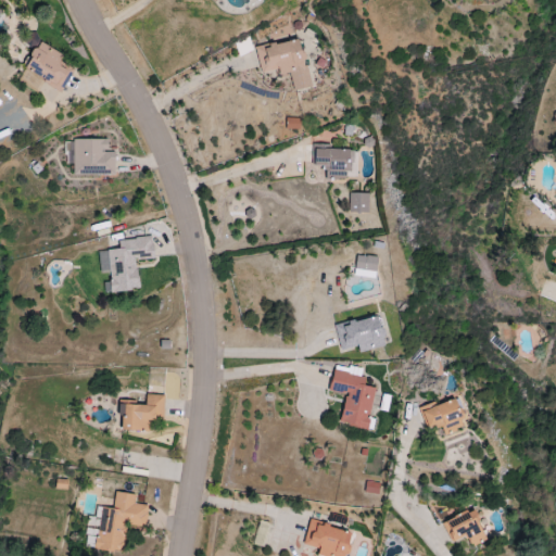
[(312,87),(301,38),(255,48),(261,74),(279,70),(280,76),(290,74),(294,91),(312,87)]
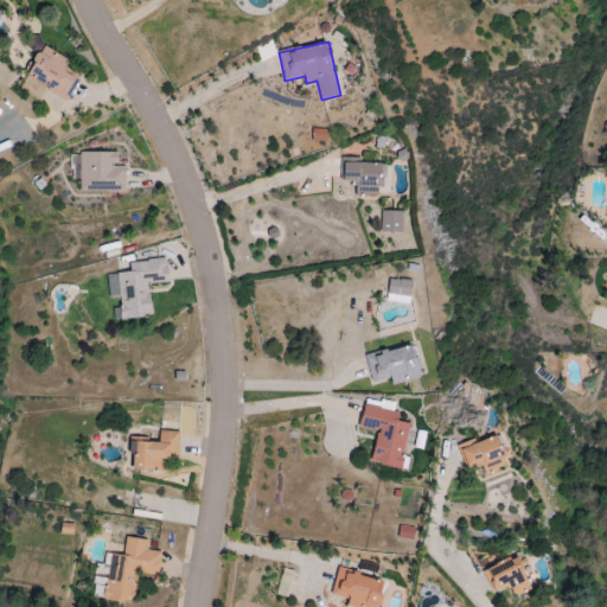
[(65,98),(75,76),(64,71),(70,59),(42,46),(30,74),(48,82),(45,90),(65,98)]
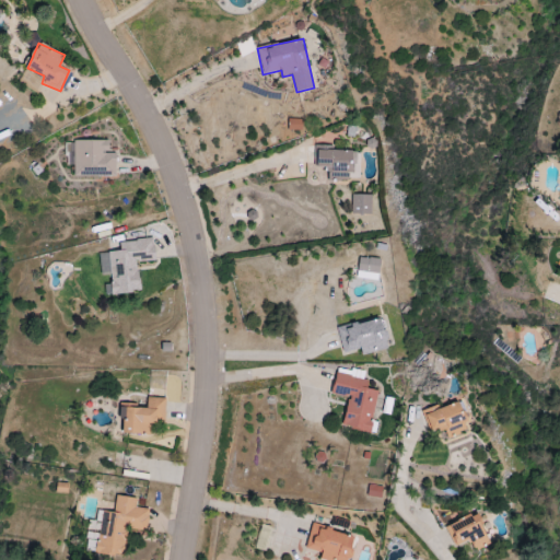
[(116,175),(115,152),(109,152),(109,139),(73,141),(74,176),(116,175)]
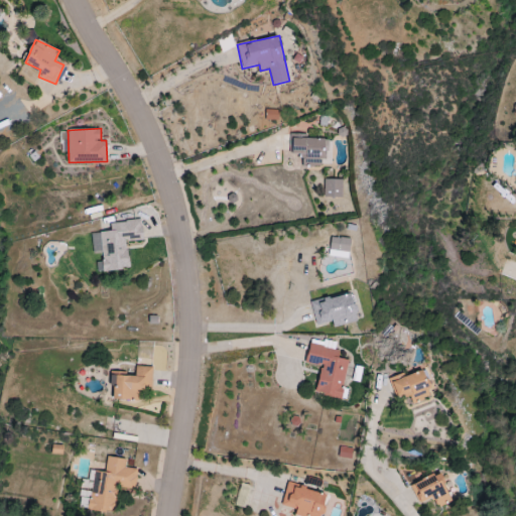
[(306,138),(306,134),(293,134),(292,153),(302,154),(301,166),(326,166),(327,139),(306,138)]
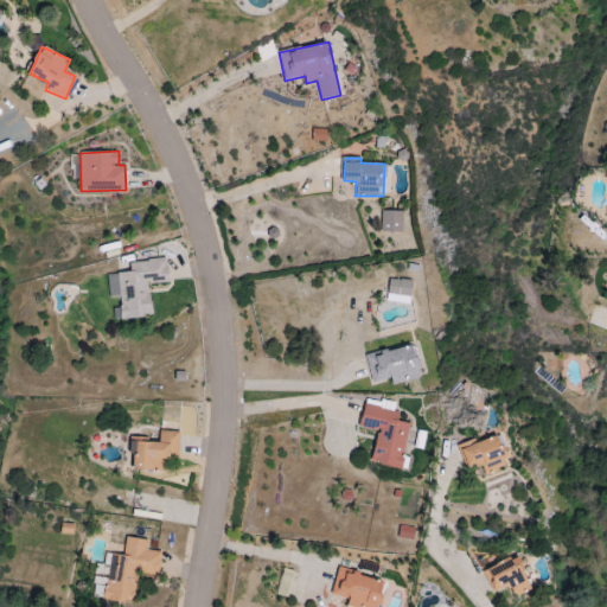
[(403,232),(403,211),(382,211),(382,232),(403,232)]
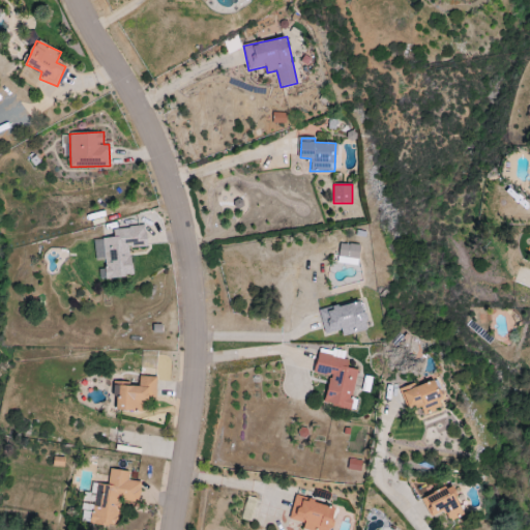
[(93,240),(95,261),(105,260),(107,278),(133,276),(129,247),(147,245),(145,226),(113,230),(114,238),(93,240)]
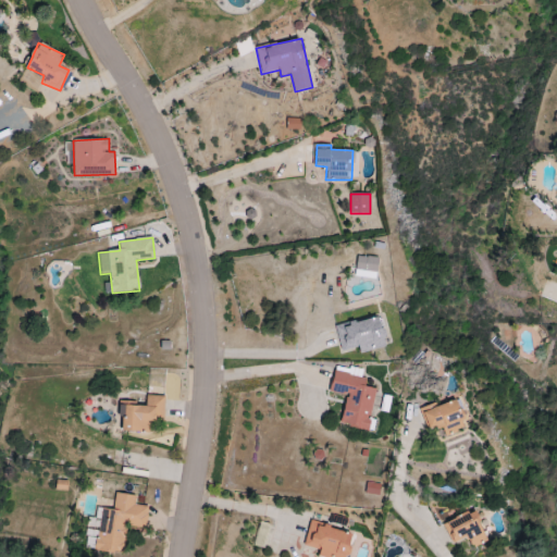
[(379,257),(357,256),(356,270),(378,271),(379,257)]
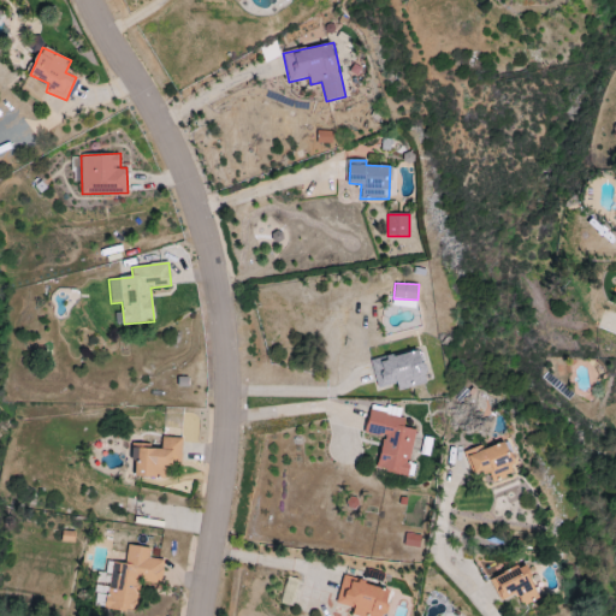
[(398,384),(398,390),(430,384),(422,349),(371,360),(377,389),(398,384)]
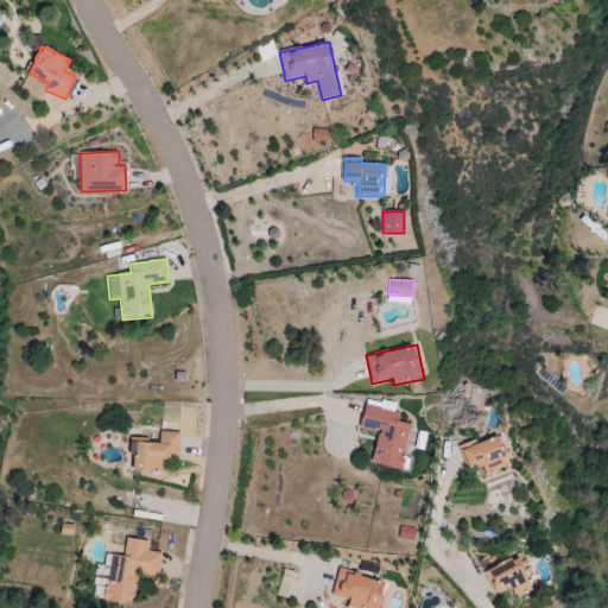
[(401,470),(410,424),(399,422),(400,413),(394,412),(397,404),(367,399),(361,429),(378,432),(372,464),(401,470)]
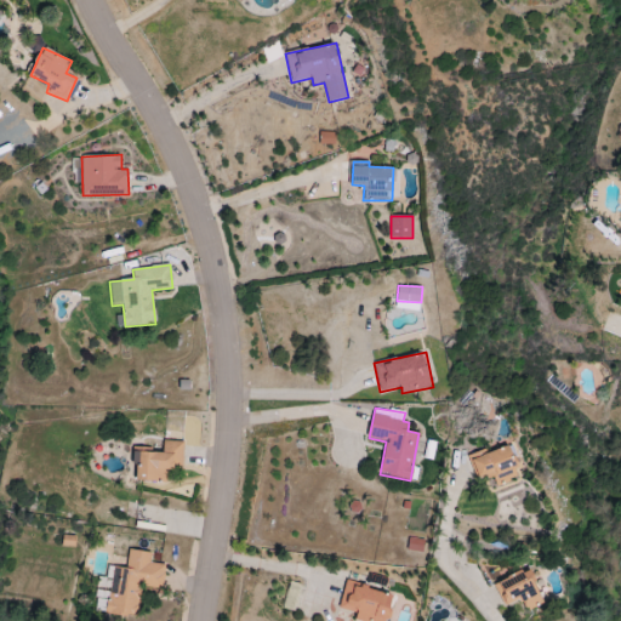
[(182,471),(183,442),(164,440),(163,453),(140,453),(138,482),(169,483),(169,469),(182,471)]
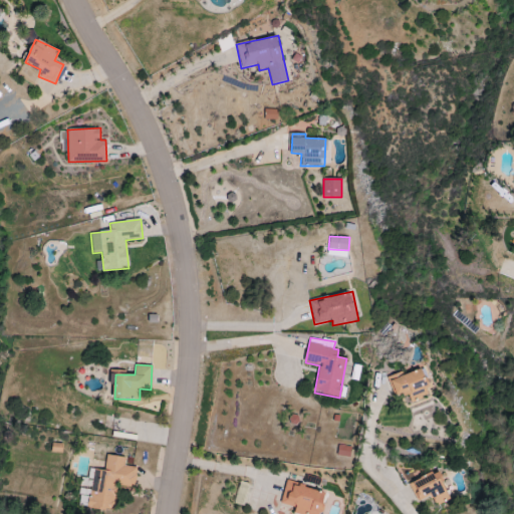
[(388,377),(395,397),(405,392),(410,404),(432,395),(421,368),(404,375),(402,371),(388,377)]
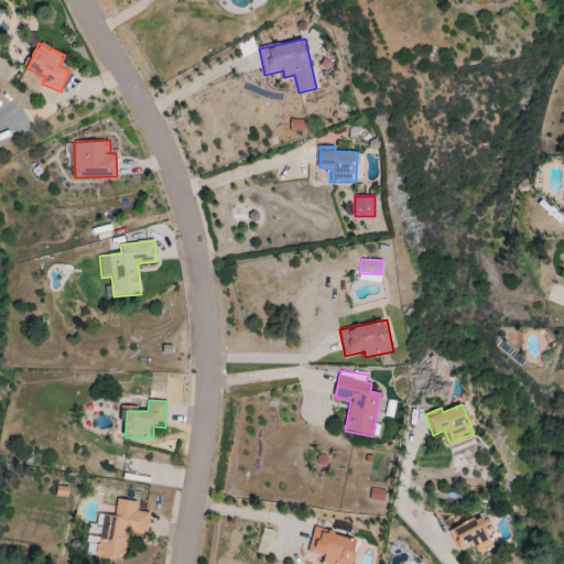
[(369,499),(383,502),(386,491),(371,488),(369,499)]
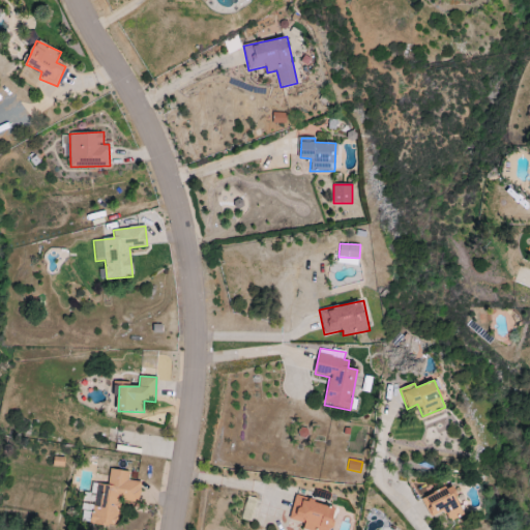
[(108,486),(93,483),(91,492),(95,493),(91,524),(117,527),(121,500),(139,502),(142,482),(128,480),(130,471),(110,469),(108,486)]
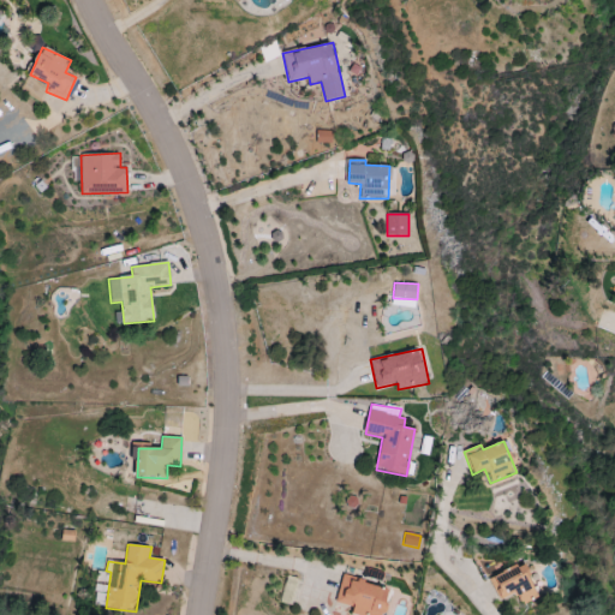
[(489,577),(497,601),(517,595),(520,604),(538,598),(526,563),(489,577)]
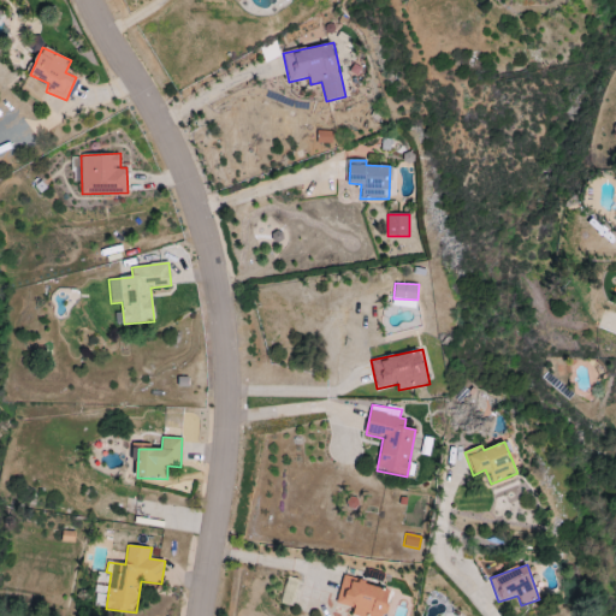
[(336,604),(355,609),(351,615),(384,615),(392,591),(343,578),(336,604)]
